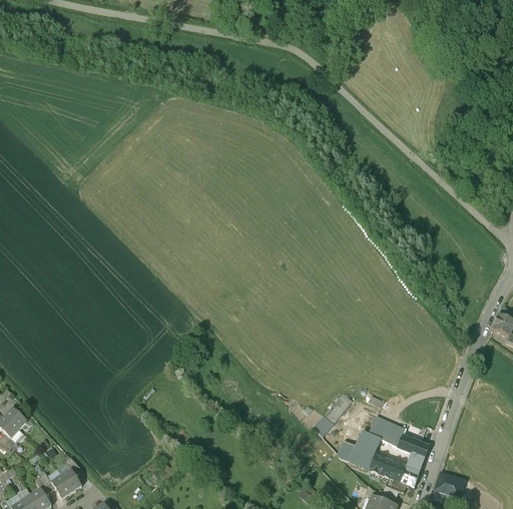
[(512,325),(512,320),(498,315),(492,330),(508,336),(509,336),(510,334),(512,325)]
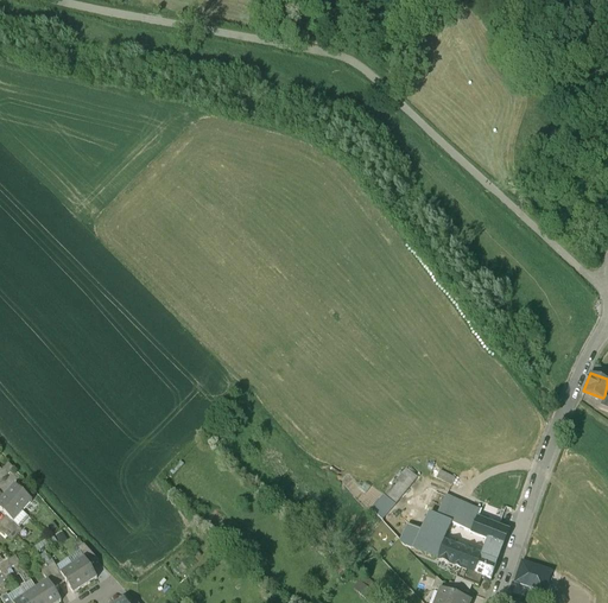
[(8,458),(1,465),(1,467),(0,467),(0,478),(13,464),(8,458)]
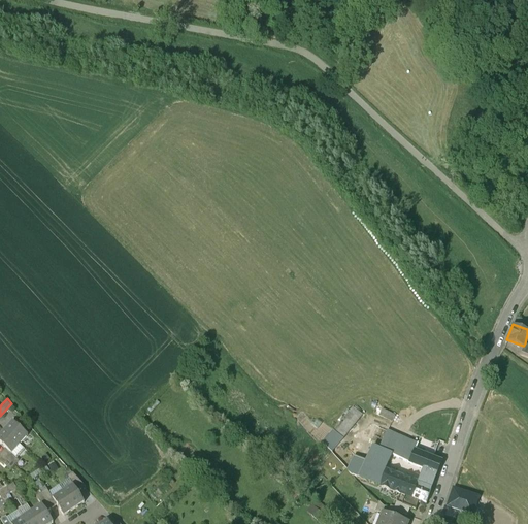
[(356,401),(324,437),(335,447),(366,412),(356,401)]
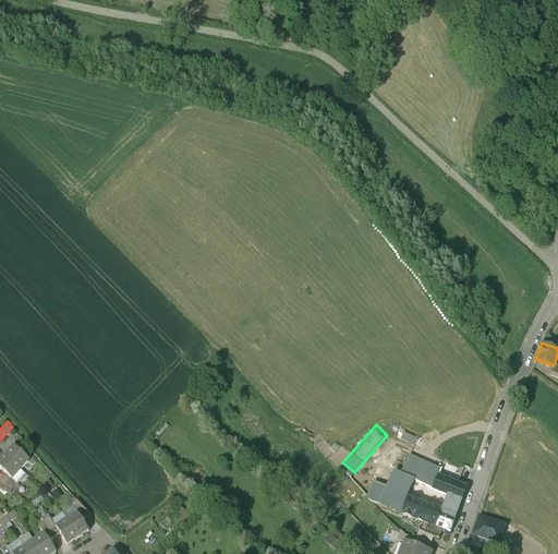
[(29,457),(13,442),(4,452),(21,467),(29,457)]
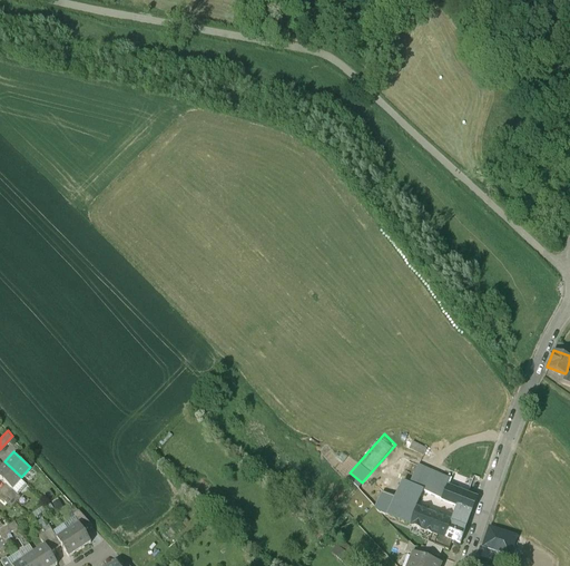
[(451,476),(418,460),(409,480),(422,487),(442,497),(448,484),(451,476)]
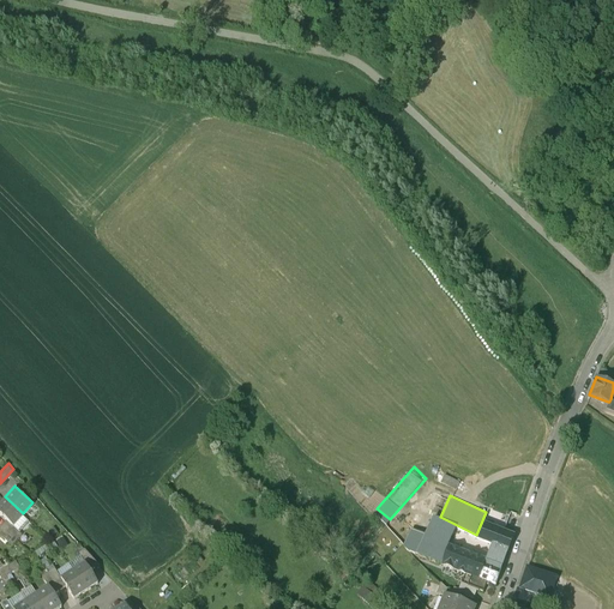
[(23,513),(5,496),(0,501),(0,511),(6,517),(13,523),(23,513)]
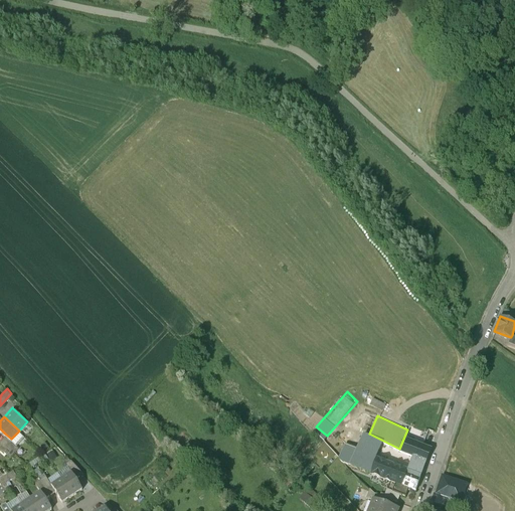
[(369,434),(364,432),(357,446),(345,441),(338,456),(343,460),(389,478),(394,480),(401,483),(406,470),(406,468),(374,456),(381,440),(369,434)]
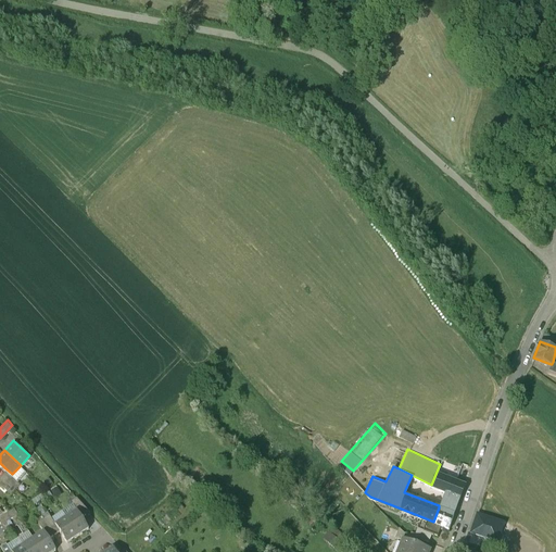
[(12,474),(5,468),(1,474),(15,487),(20,481),(12,474)]
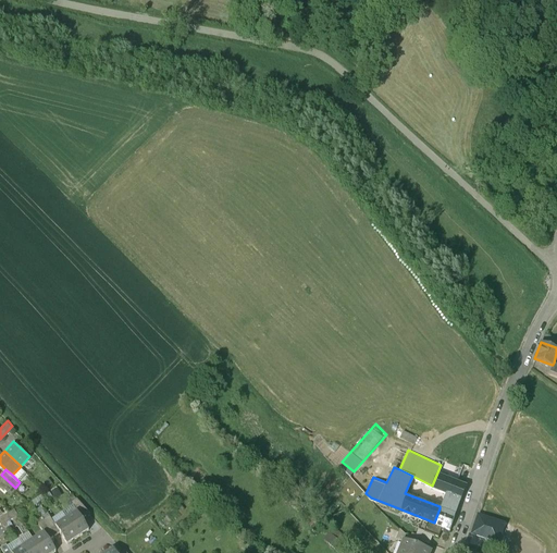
[(465,483),(437,472),(432,486),(446,491),(443,499),(457,504),(465,483)]
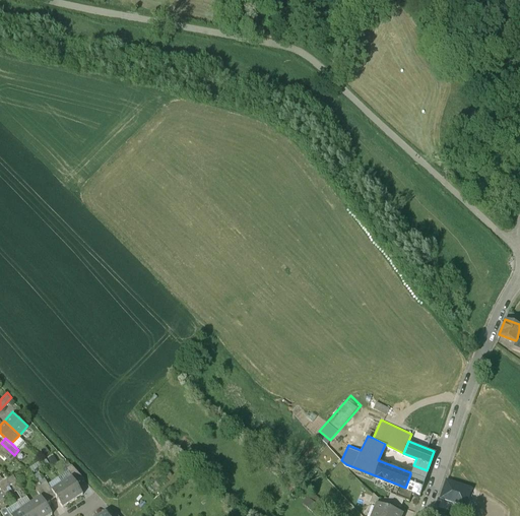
[(14,455),(1,443),(0,443),(0,450),(10,459),(14,455)]
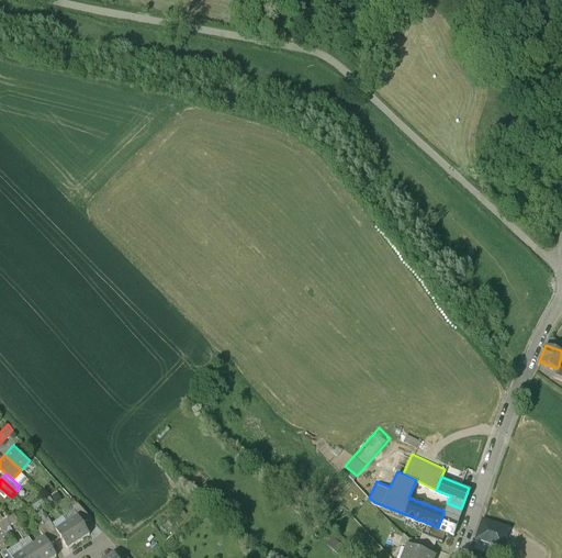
[(90,515),(77,500),(71,504),(77,513),(82,521),(90,515)]
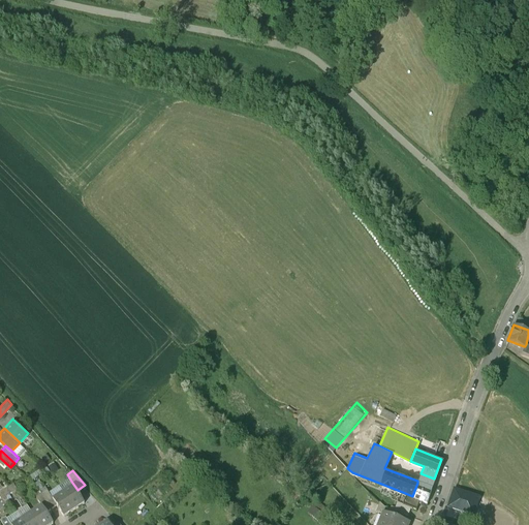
[(434,479),(421,473),(417,481),(417,483),(431,487),(434,479)]
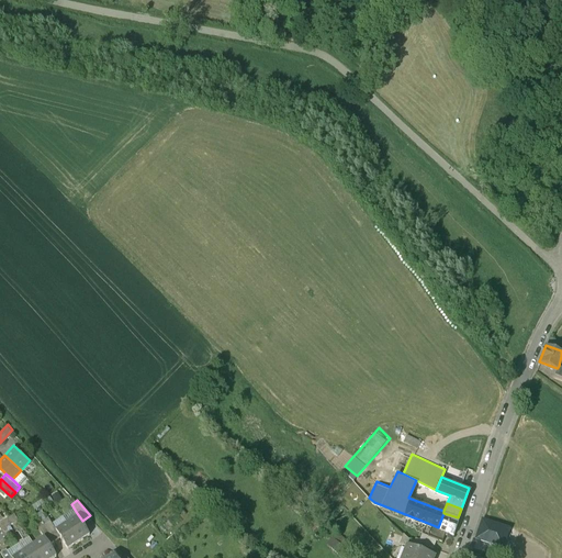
[(14,511),(0,520),(0,525),(1,527),(18,517),(14,511)]
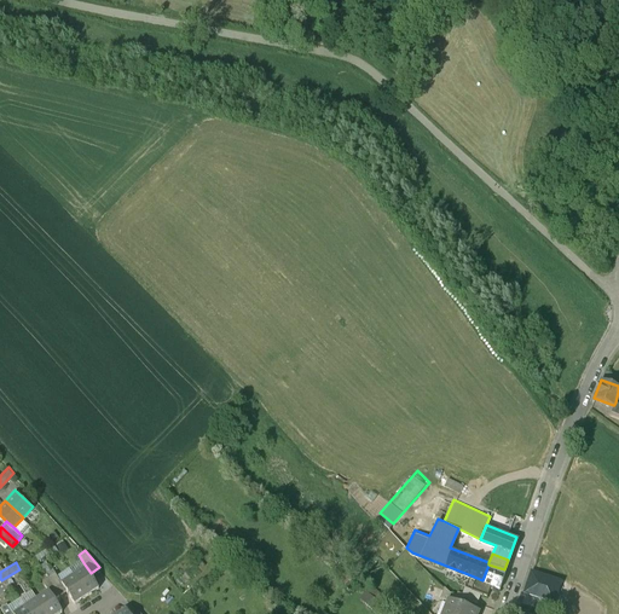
[(91,573),(85,565),(73,573),(86,594),(98,585),(91,573)]
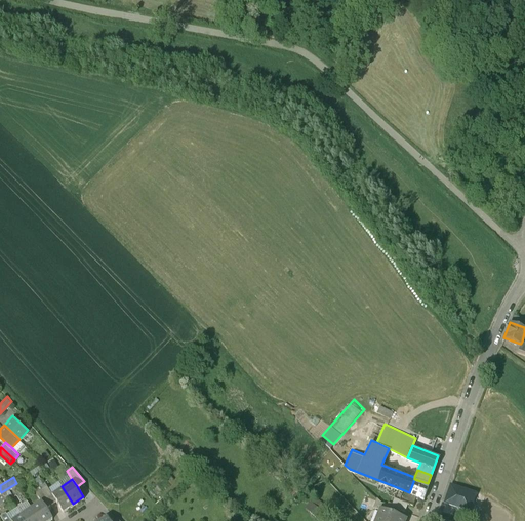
[(409,492),(402,489),(400,497),(399,498),(407,502),(412,503),(416,494),(423,496),(428,483),(414,479),(409,492)]
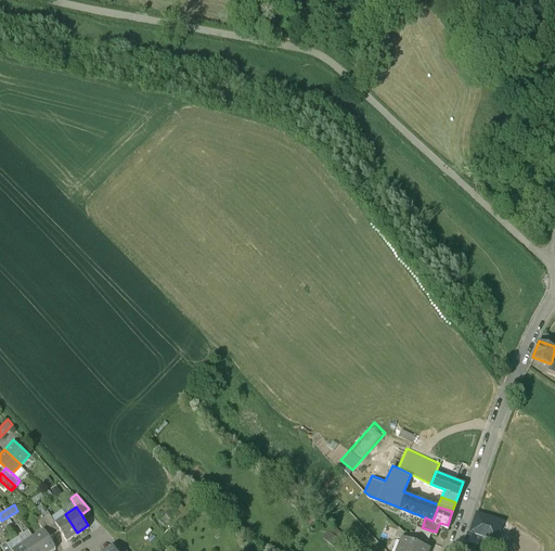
[(54,521),(49,511),(43,515),(54,532),(60,528),(54,521)]
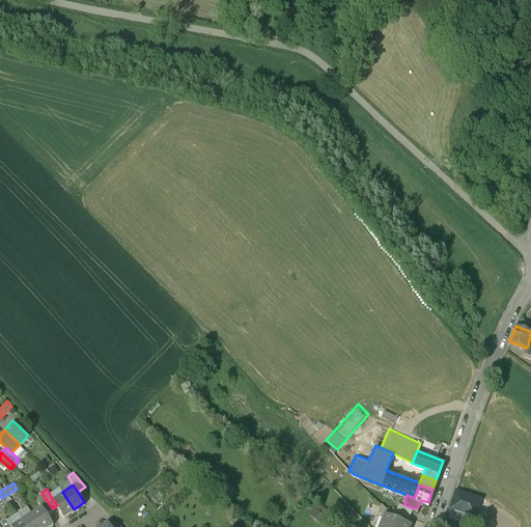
[(480,496),(455,489),(449,505),(474,514),(480,496)]
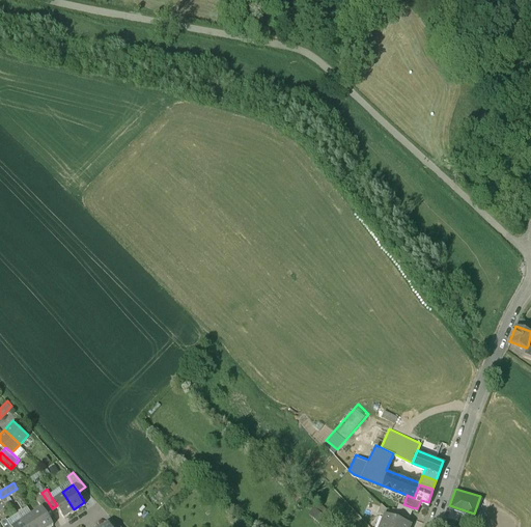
[(52,498),(57,505),(63,516),(74,509),(62,492),(52,498)]
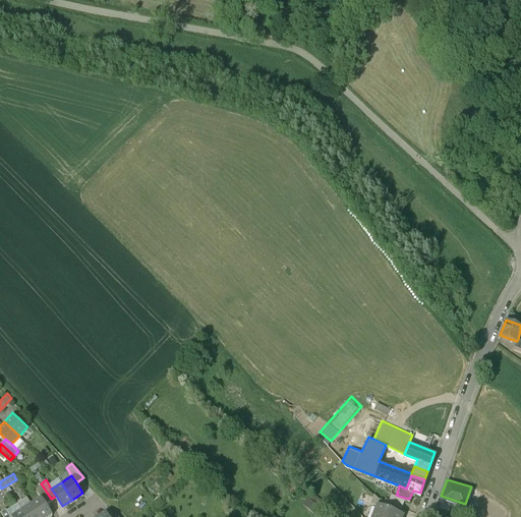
[(51,499),(41,483),(36,486),(41,495),(45,502),(51,499)]
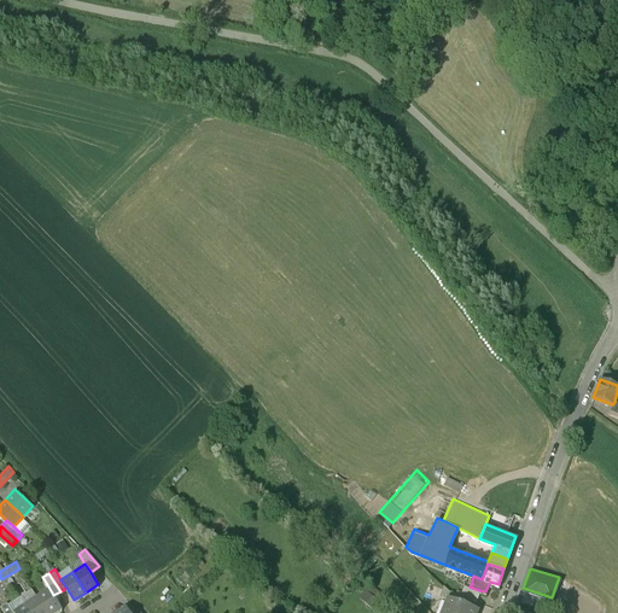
[(471,585),(462,583),(460,593),(474,599),(479,590),(470,587),(471,585)]
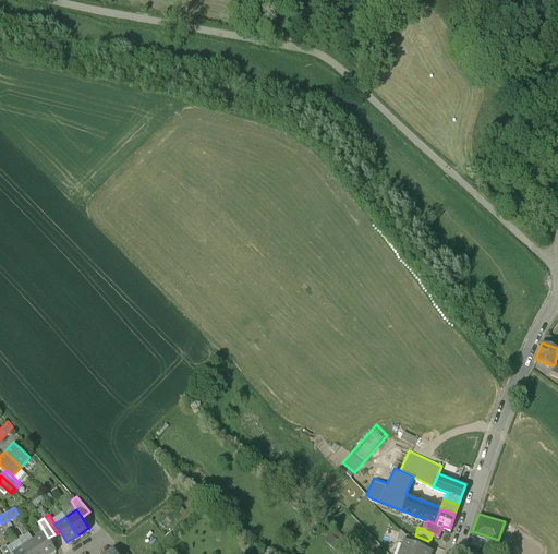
[(44,530),(33,538),(43,553),(47,553),(56,549),(48,538),(44,530)]
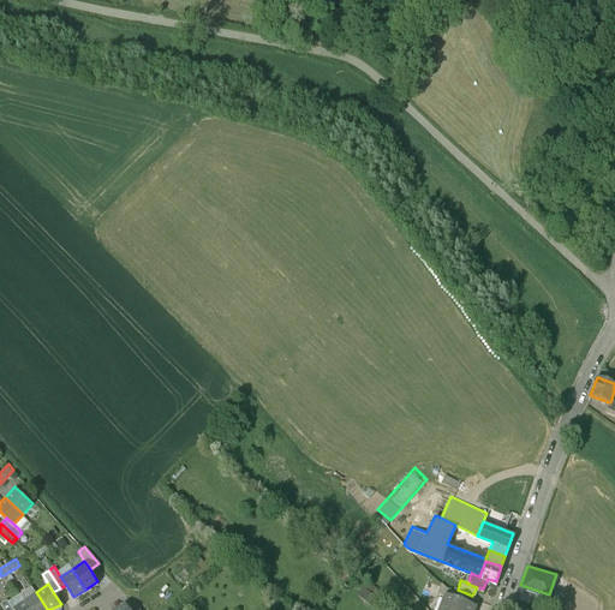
[(381,599),(364,585),(357,591),(374,606),(381,599)]
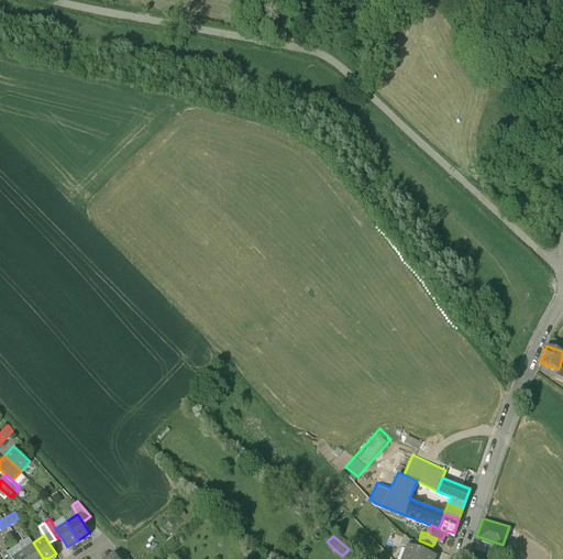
[(43,558),(33,543),(22,549),(29,558),(43,558)]
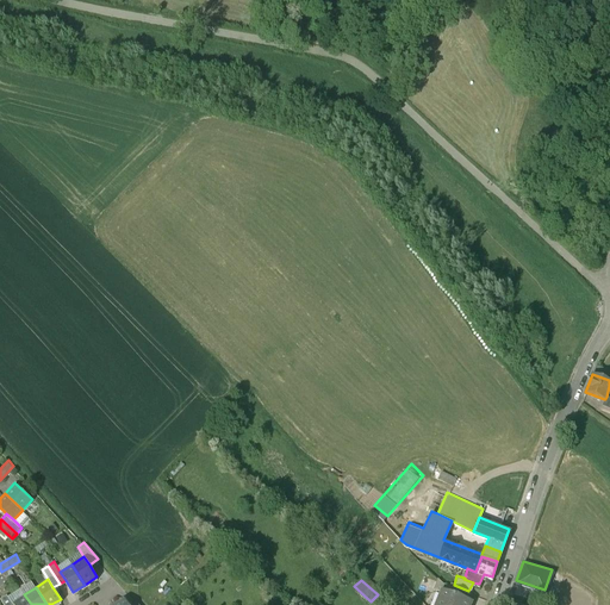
[(462,598),(442,590),(436,604),(468,604),(471,600),(462,597),(462,598)]
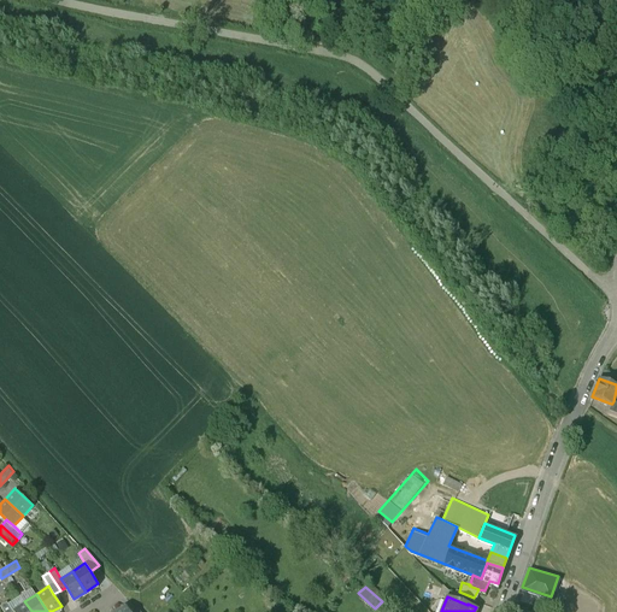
[(13,608),(6,599),(0,601),(0,602),(5,611),(15,611),(12,608),(13,608)]
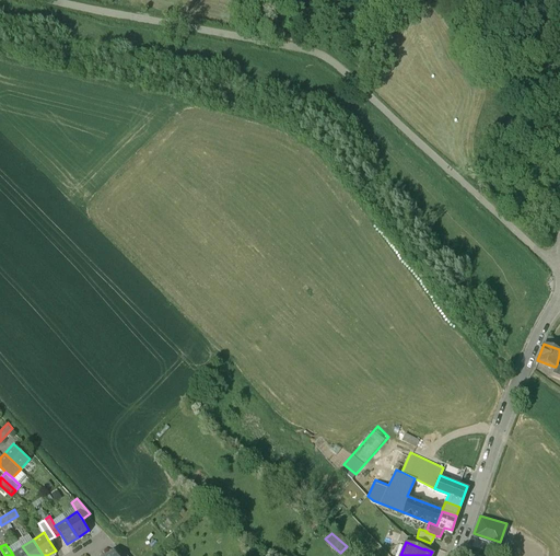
[(12,553),(11,553),(13,555),(28,555),(22,546),(12,553)]
